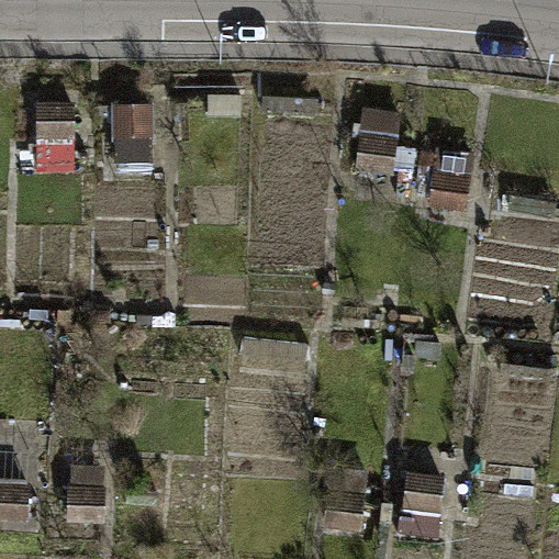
[(241,115),(239,93),(200,96),(201,116),(241,115)]
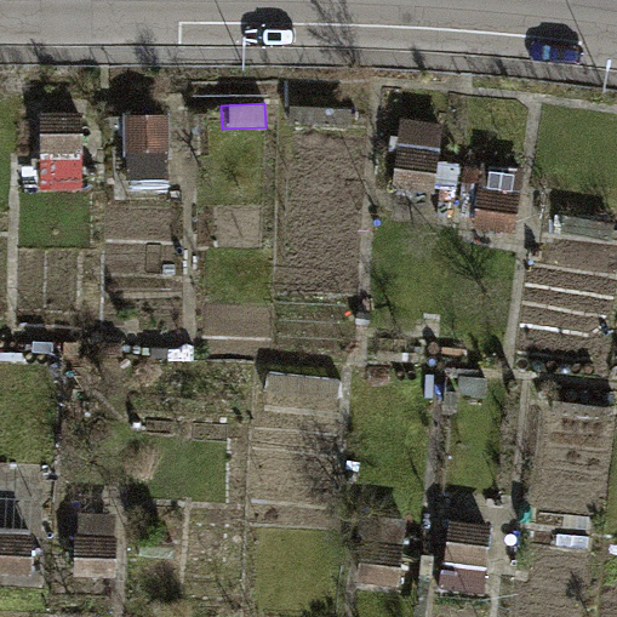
[(349,126),(350,109),(289,106),(289,124),(349,126)]
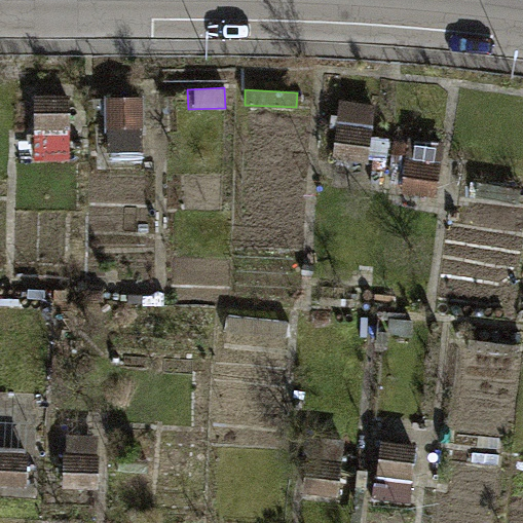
[(70,157),(69,94),(34,95),(35,157),(70,157)]
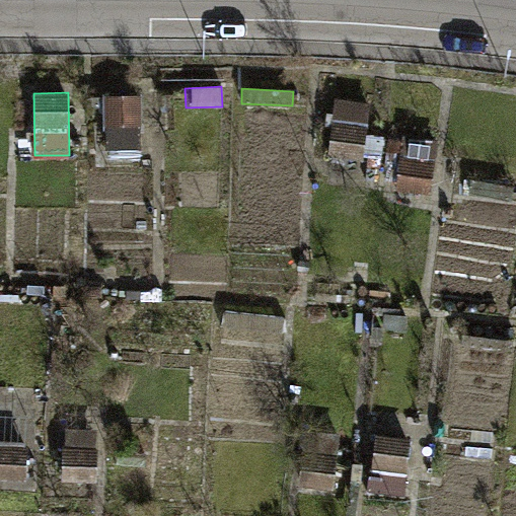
[(169,131),(168,93),(101,94),(102,152),(143,151),(143,131),(169,131)]
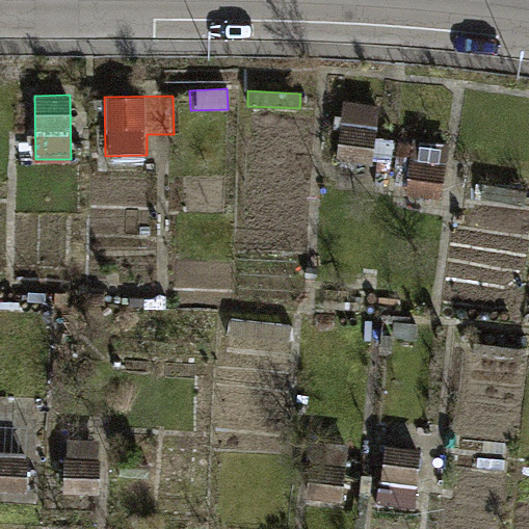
[(333,157),(371,162),(378,107),(341,102),(333,157)]
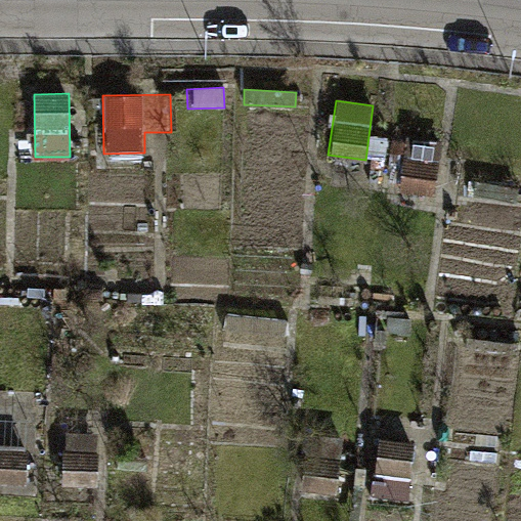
[(396,187),(432,194),(441,142),(406,135),(396,187)]
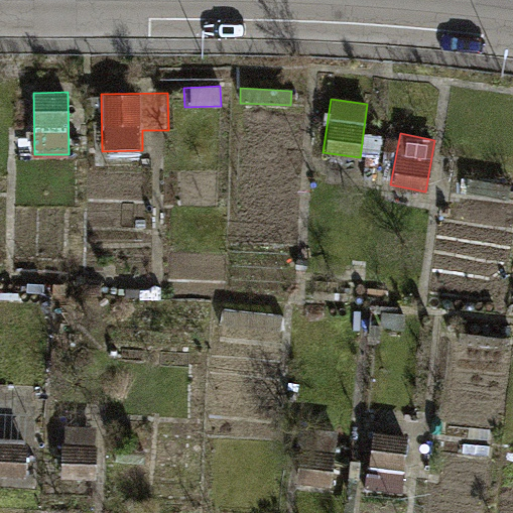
[(508,203),(511,182),(466,177),(464,197),(508,203)]
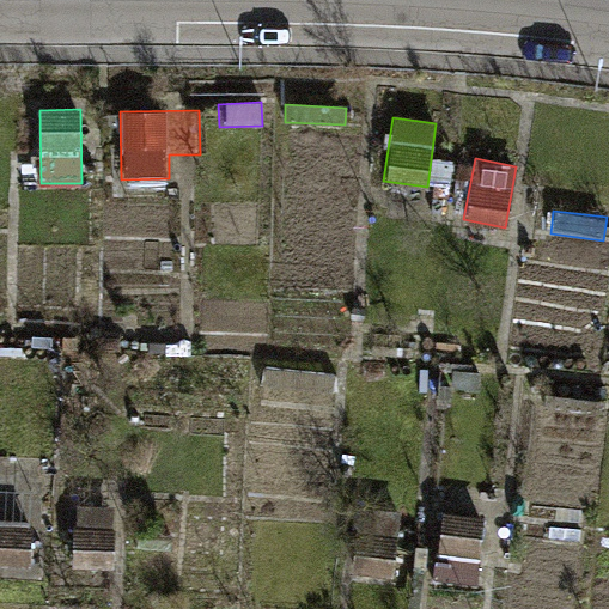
[(333,391),(333,372),(267,370),(267,389),(333,391)]
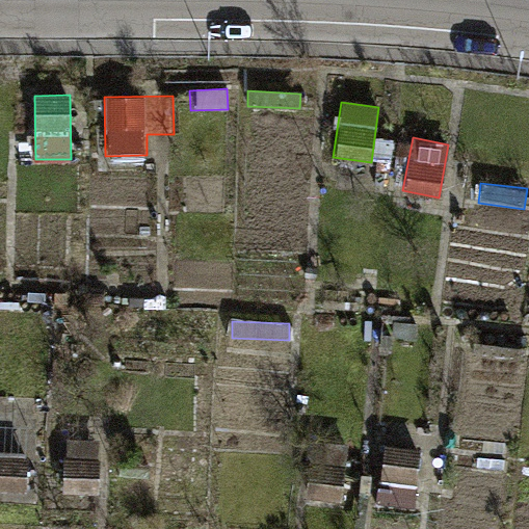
[(523,363),(525,350),(472,343),(471,356),(523,363)]
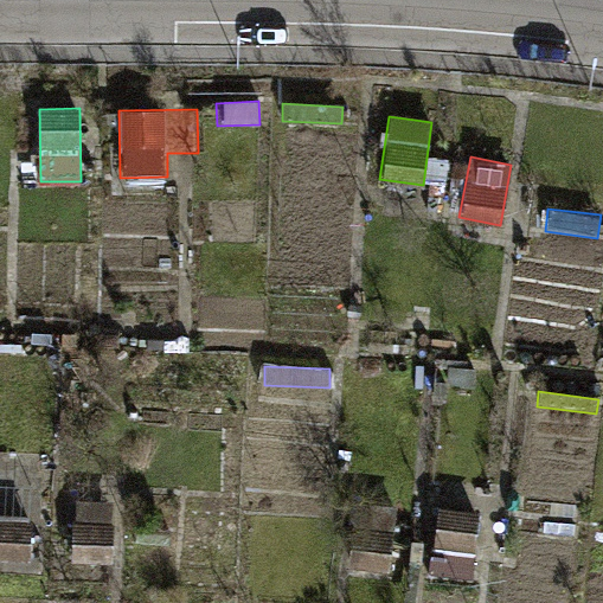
[(70,563),(113,563),(114,500),(71,499),(70,563)]
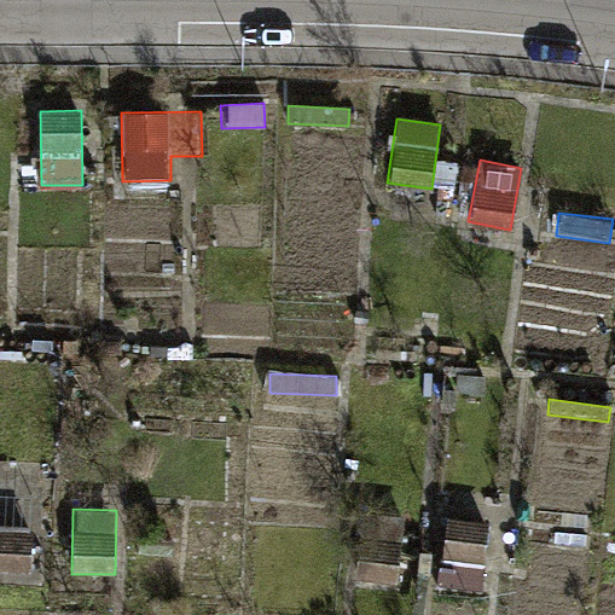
[(355,580),(395,585),(404,518),(364,514),(355,580)]
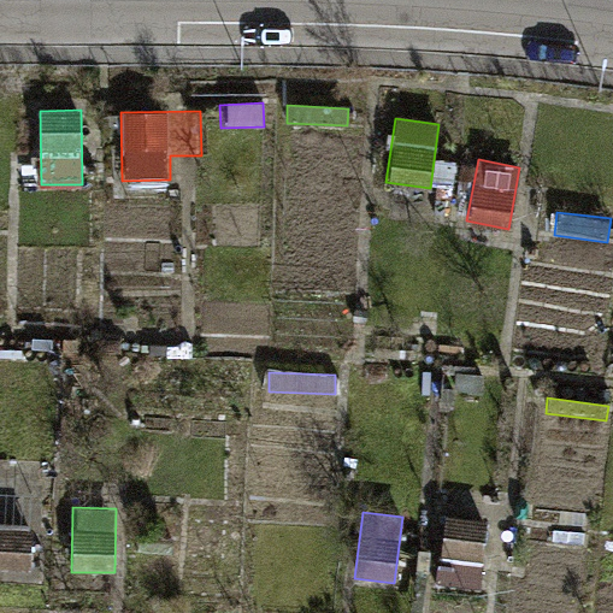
[(438,582),(481,587),(490,520),(447,514),(438,582)]
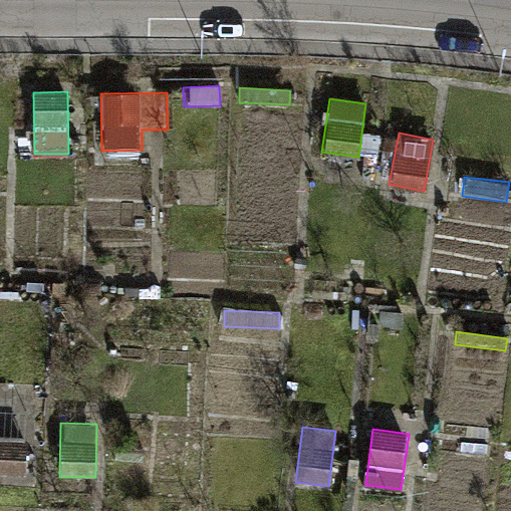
[(0,474),(22,477),(25,444),(0,441),(0,474)]
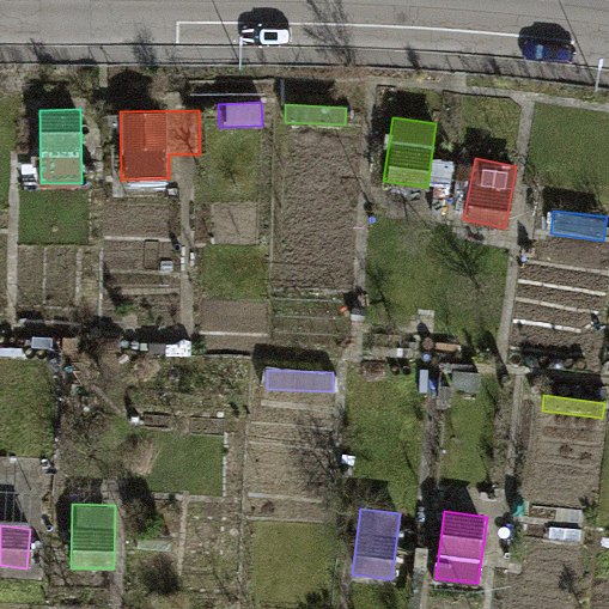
All buildings are outlined.
